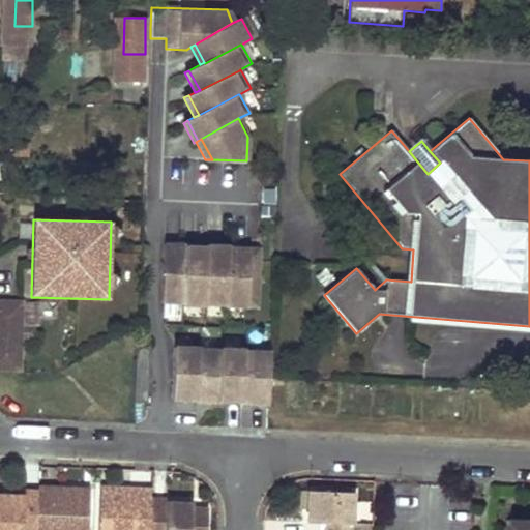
[(185,245),(164,245),(162,302),(183,302),(185,247),(185,245)]
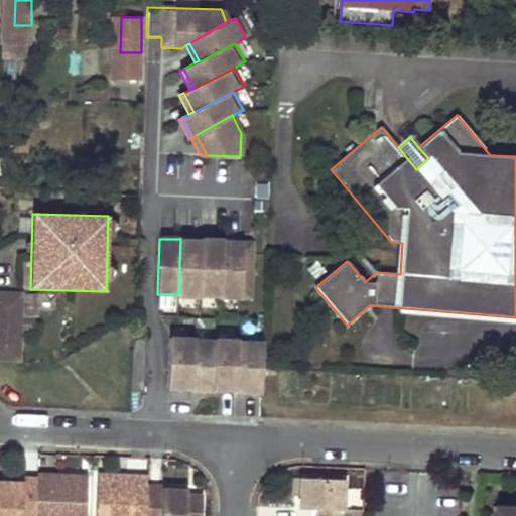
[(223,240),(201,239),(201,241),(202,241),(200,295),(219,295),(220,295),(222,242),(223,240)]
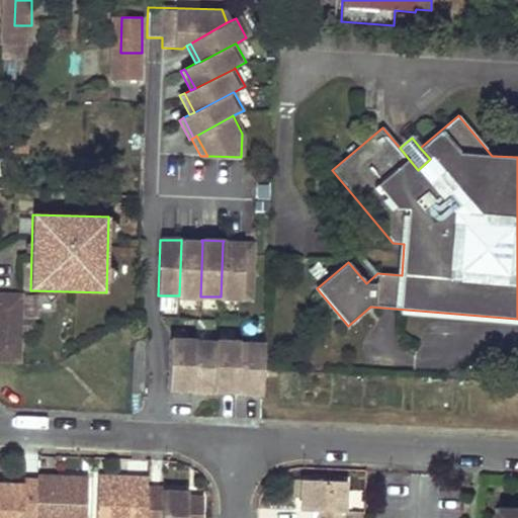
[(201,242),(181,242),(179,295),(179,297),(200,298),(200,296),(202,242),(201,242)]
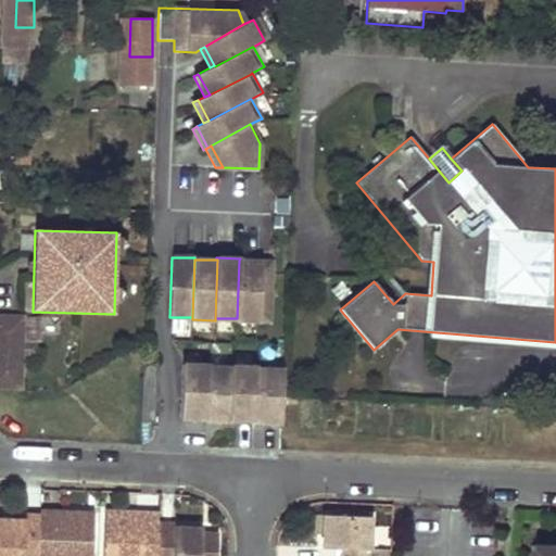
[(269,262),(239,261),(237,318),(236,318),(236,320),(268,321),(269,262)]
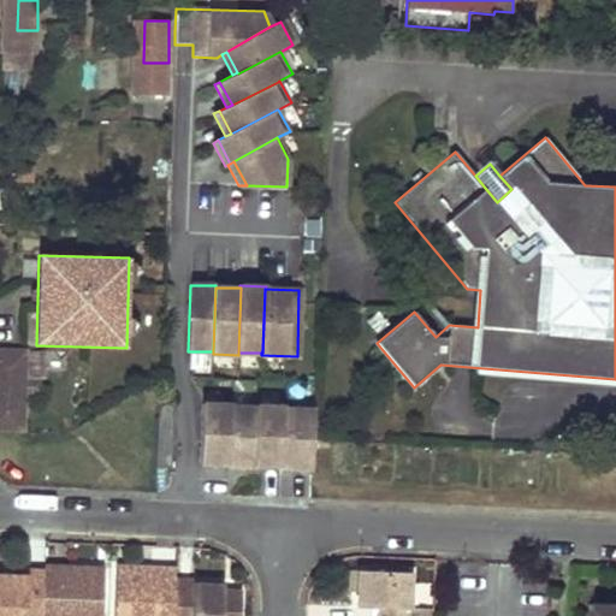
[(0,349),(0,431),(25,432),(28,350),(0,349)]
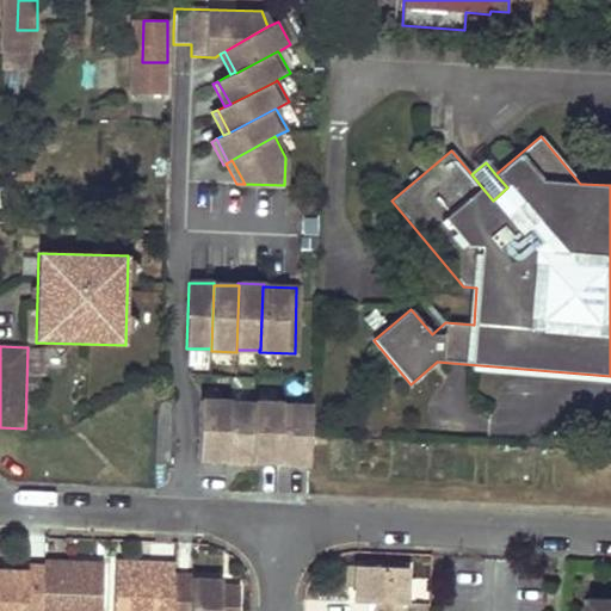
[(229,401),(201,401),(198,460),(224,461),(228,403),(229,401)]
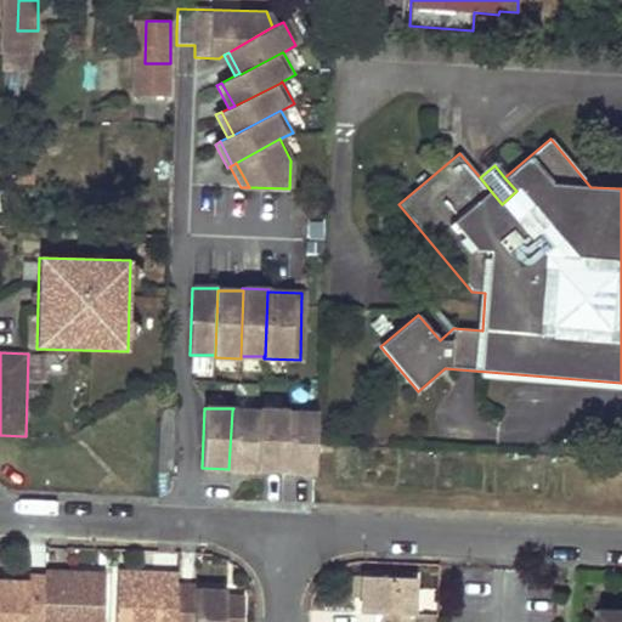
[(287,411),(259,410),(259,411),(258,470),(283,470),(284,470),(286,412),(287,412),(287,411)]
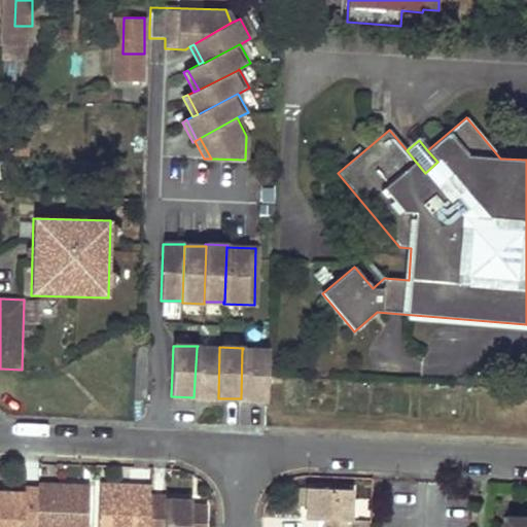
[(197,348),(194,397),(194,398),(218,399),(218,398),(219,348),(197,348)]
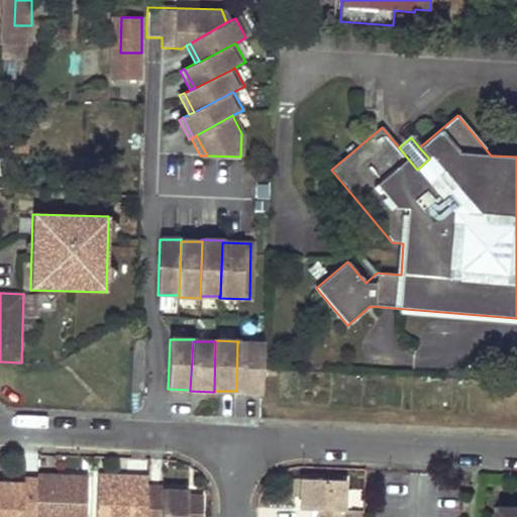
[(238,342),(237,342),(236,391),(235,391),(235,393),(263,394),(265,343),(238,342)]
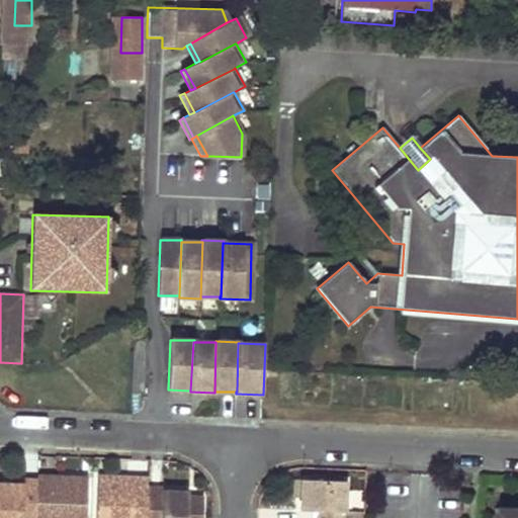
[(58,476),(57,483),(37,482),(35,517),(85,517),(88,477),(58,476)]
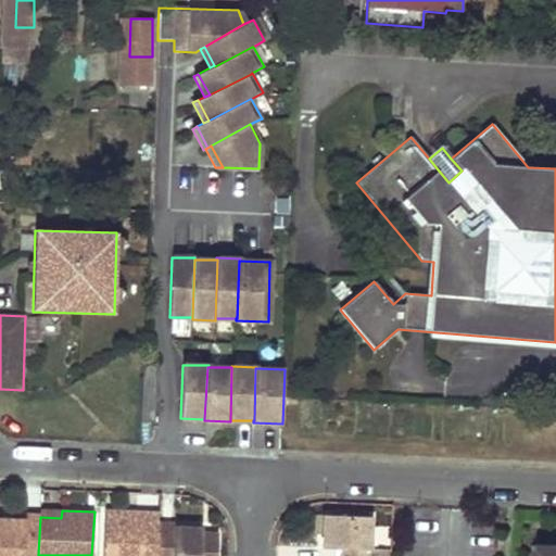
[(104,513),(102,555),(156,555),(159,522),(136,521),(137,514),(104,513)]
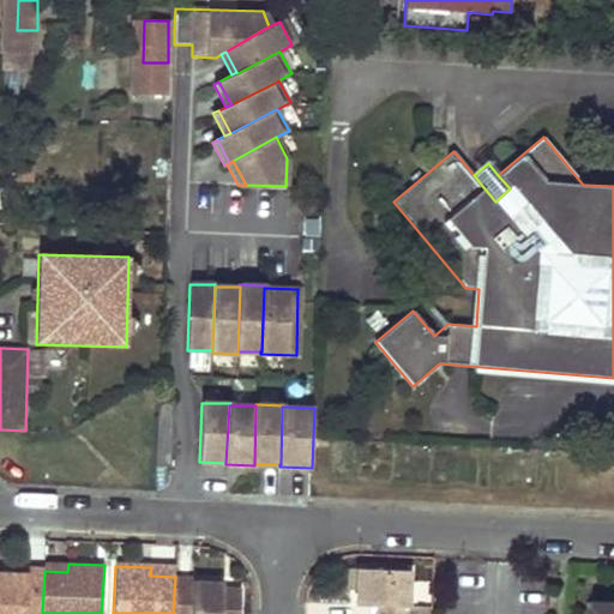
[(175,569),(151,567),(150,576),(175,577),(175,569)]
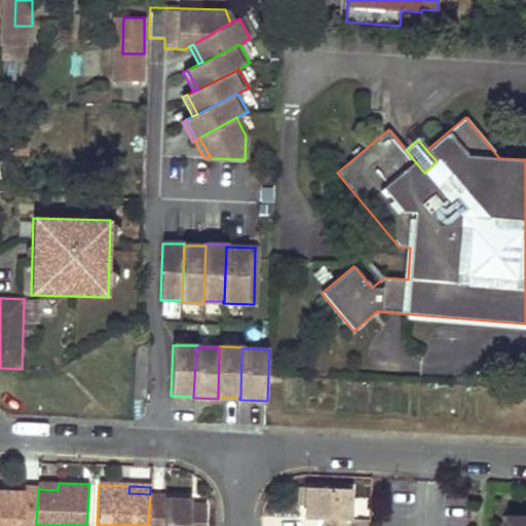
[(306,488),(298,487),(297,505),(306,506),(306,488)]
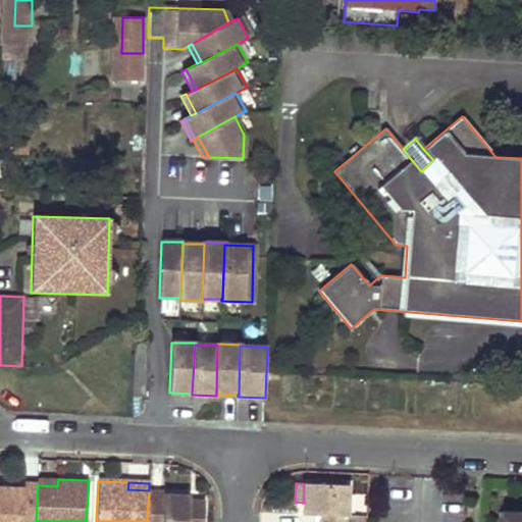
[(36,521),(38,485),(21,484),(21,488),(0,486),(0,521),(36,521)]
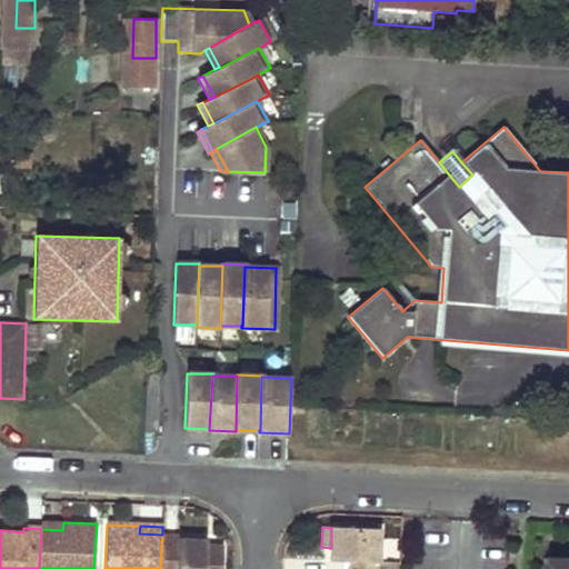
[(379,529),(331,528),(331,548),(330,561),(351,562),(359,562),(358,568),(393,568),(395,562),(378,561),(379,529)]
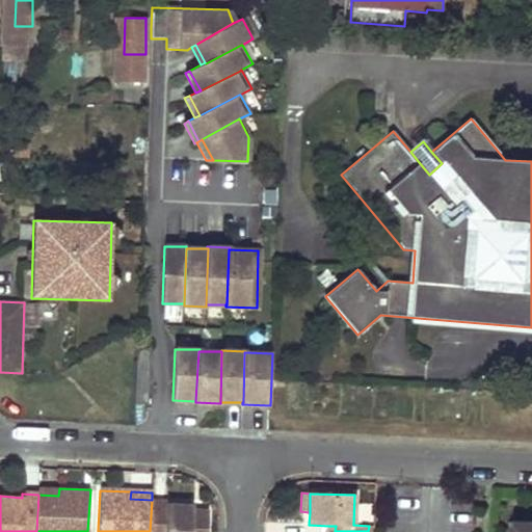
[(168,501),(152,500),(150,531),(207,531),(208,515),(192,515),(192,509),(193,504),(168,504),(168,501)]
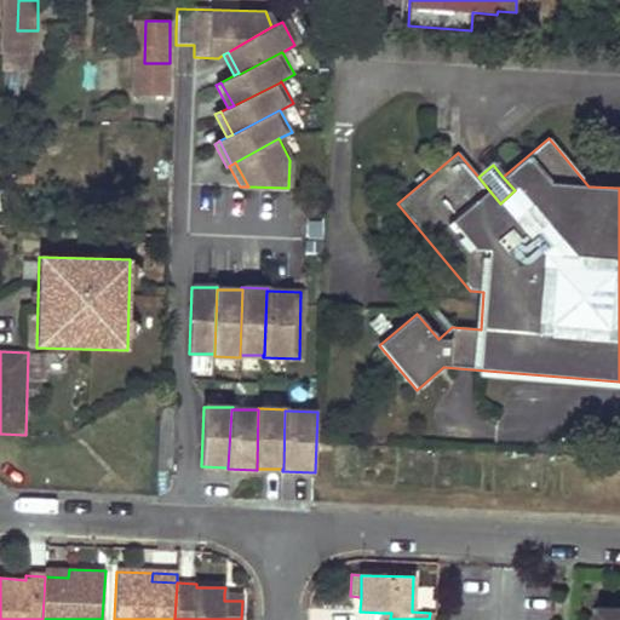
[(619,619),(619,609),(598,608),(597,619),(619,619)]
